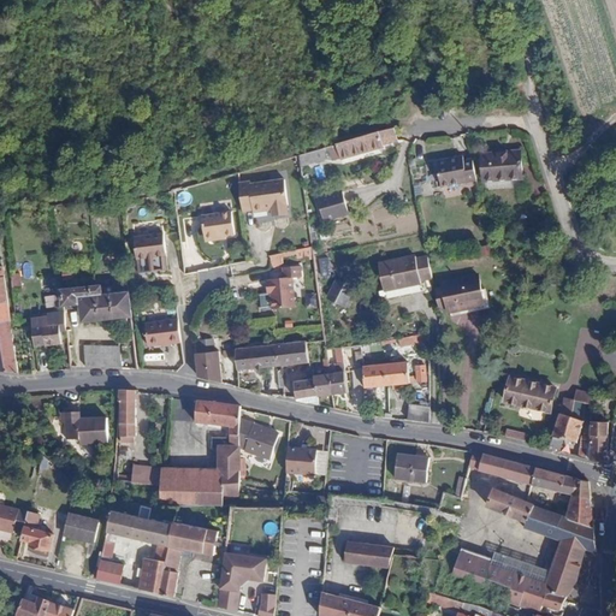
[(396,130),(389,130),(337,144),(341,160),(384,147),(384,144),(398,141),(396,130)]
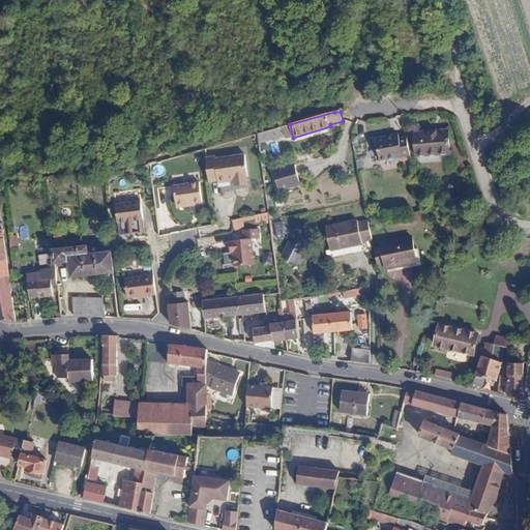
[(281,138),(277,128),(258,134),(259,144),(281,138)]
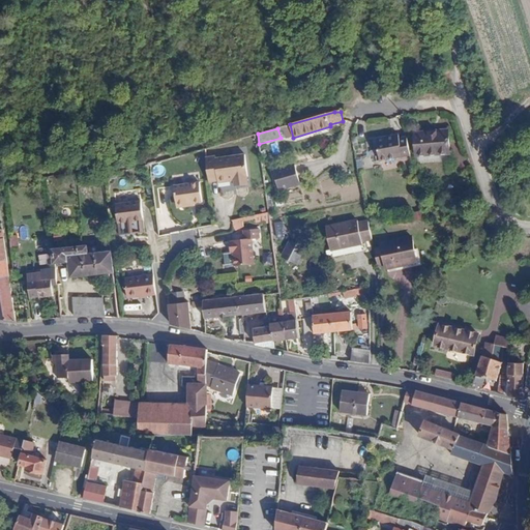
[(452,133),(419,135),(420,155),(454,153),(452,133)]
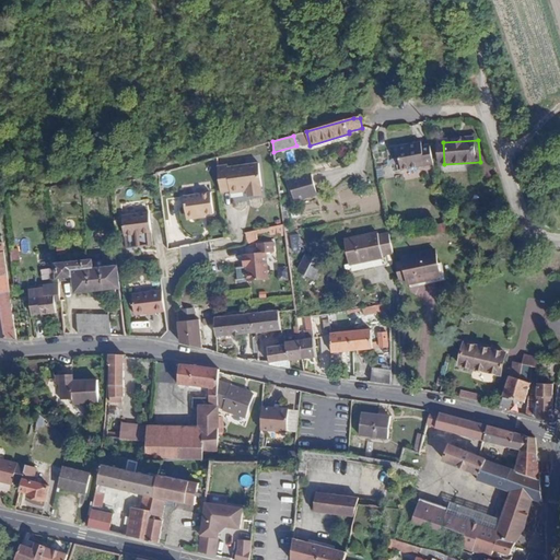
[(434,164),(431,146),(423,147),(422,142),(398,148),(403,171),(434,164)]
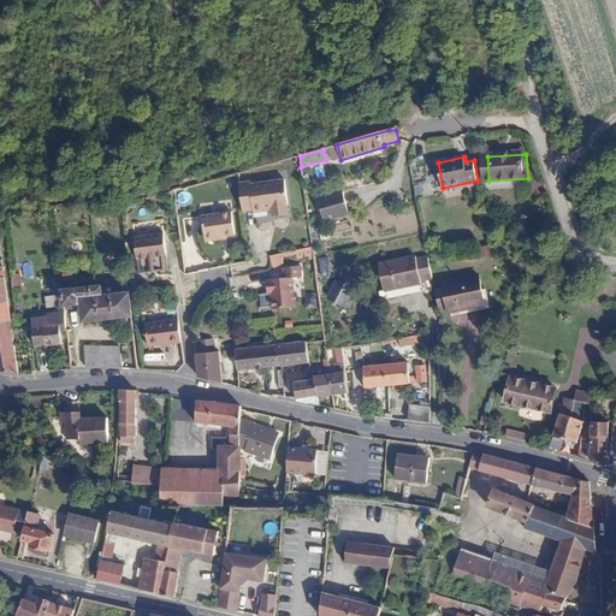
[(235,187),(240,213),(250,212),(250,214),(270,211),(271,218),(285,215),(283,206),(284,205),(279,181),(246,187),(244,184),(235,187)]
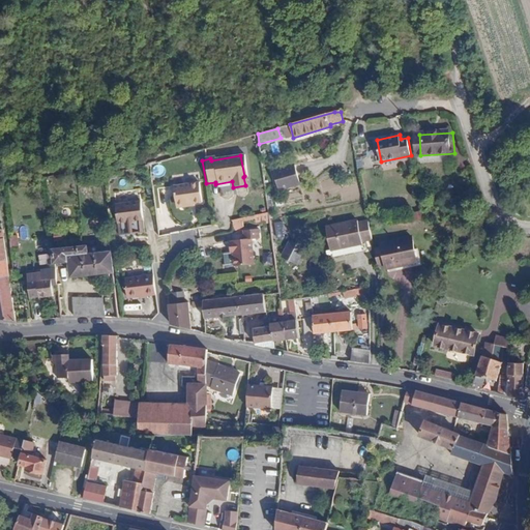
[(295,163),(273,168),(277,186),(299,181),(295,163)]
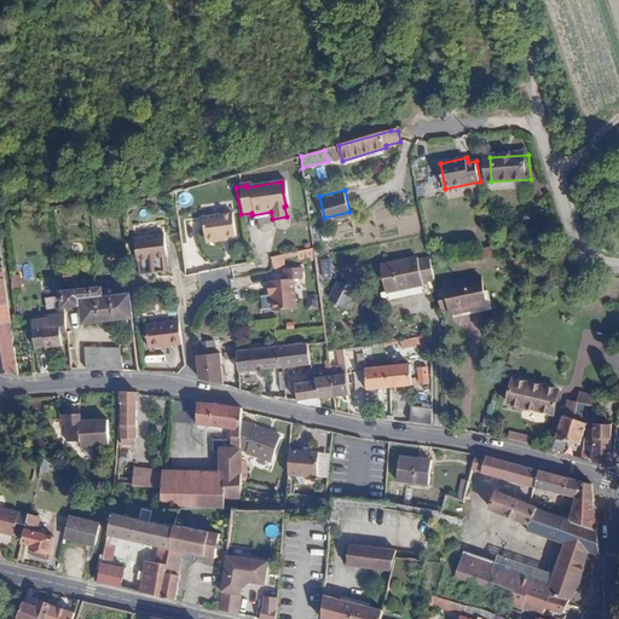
[(229,212),(198,218),(203,239),(207,242),(213,241),(215,238),(233,235),(229,212)]
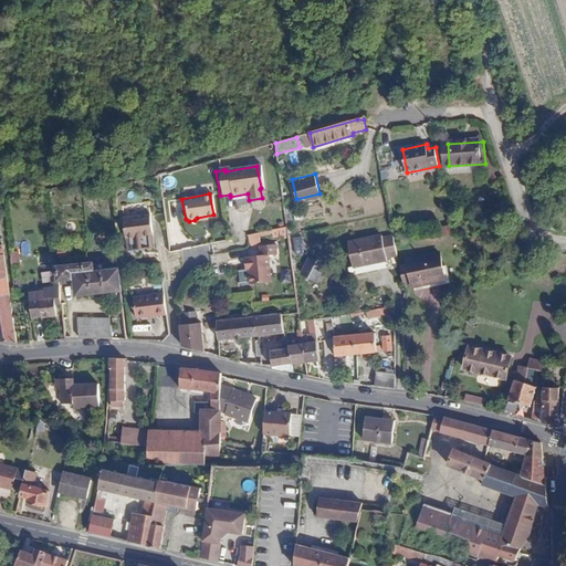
[(150,213),(124,217),(126,239),(153,236),(150,213)]
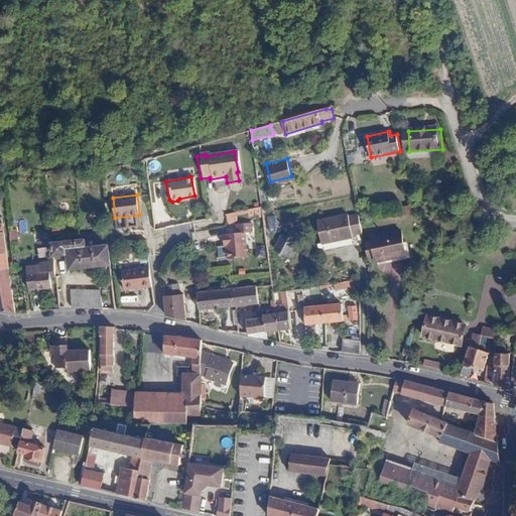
[(226,216),(228,224),(239,222),(238,213),(226,216)]
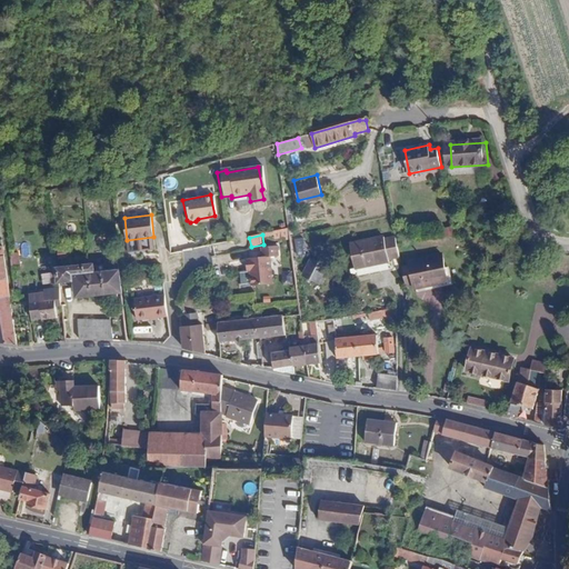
[(389,259),(399,257),(396,238),(386,240),(385,237),(351,243),(357,276),(381,270),(380,263),(390,261),(389,259)]
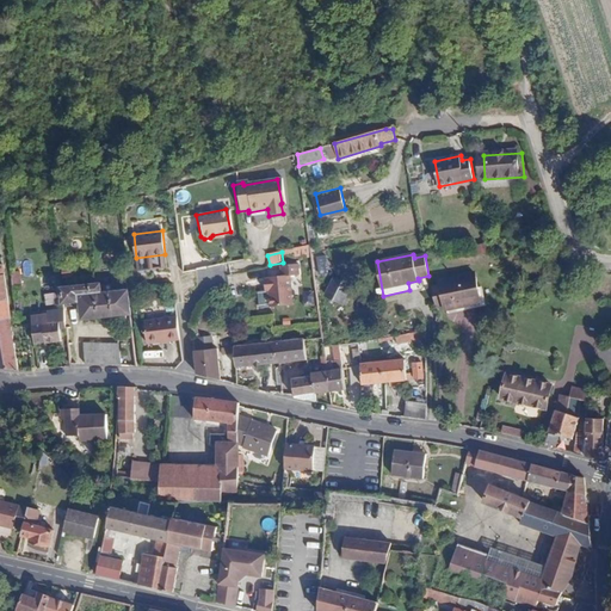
[(269,291),(271,309),(294,306),(289,276),(298,275),(297,264),(279,266),(279,276),(266,278),(266,279),(263,281),(264,291),(269,291)]
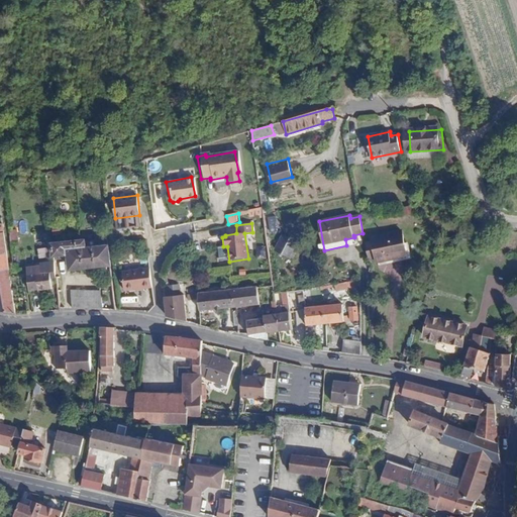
[(19,244),(18,239),(17,230),(10,230),(12,245),(19,244)]
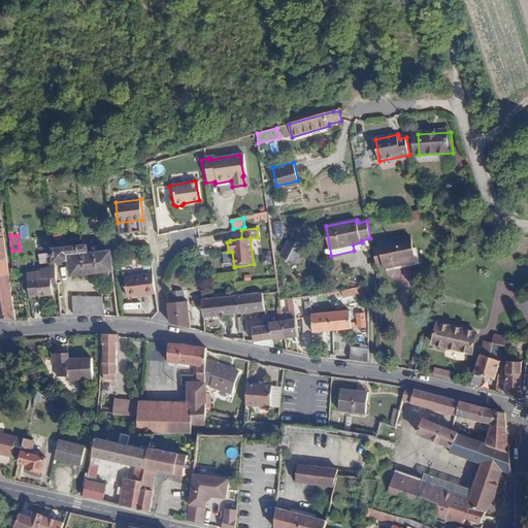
[(374,256),(376,265),(385,264),(385,267),(415,262),(409,236),(380,242),(381,246),(372,249),(374,256)]
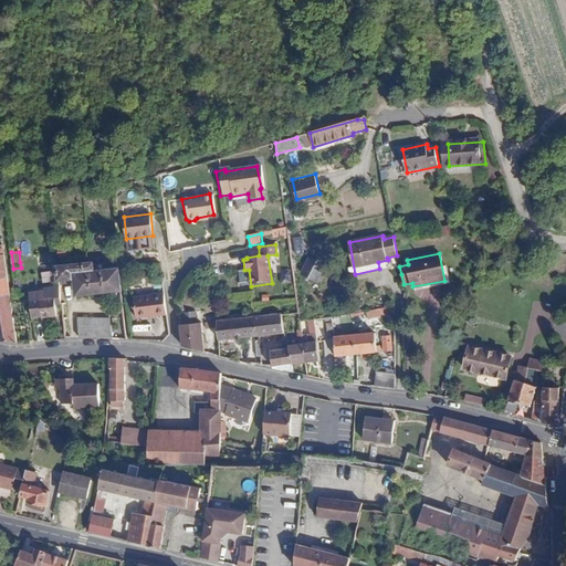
[(325,268),(311,260),(303,274),(317,282),(325,268)]
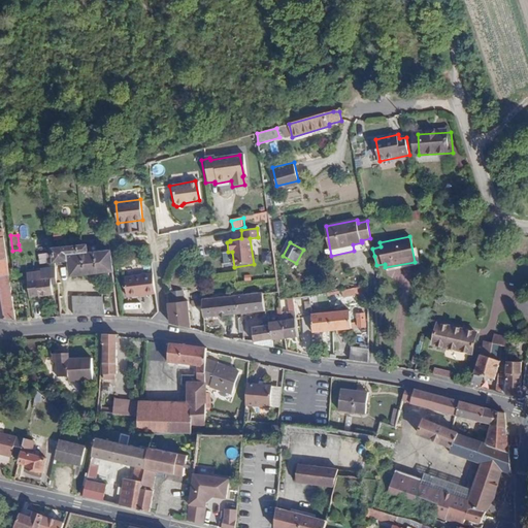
[(55,250),(56,265),(67,264),(68,270),(72,270),(72,275),(112,271),(110,252),(88,254),(87,246),(55,250)]
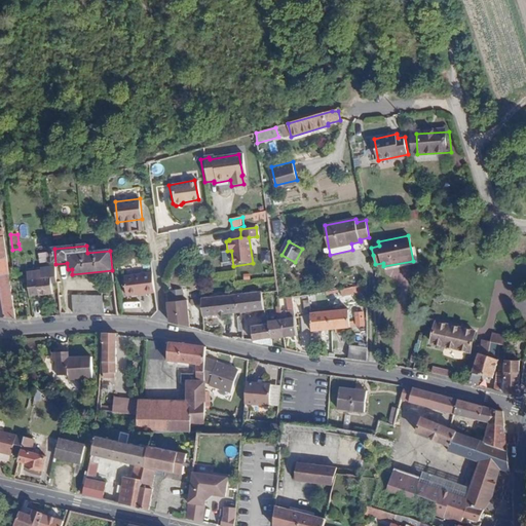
[(39,293),(39,295),(53,294),(51,279),(57,279),(55,264),(41,266),(41,268),(36,269),(39,293)]
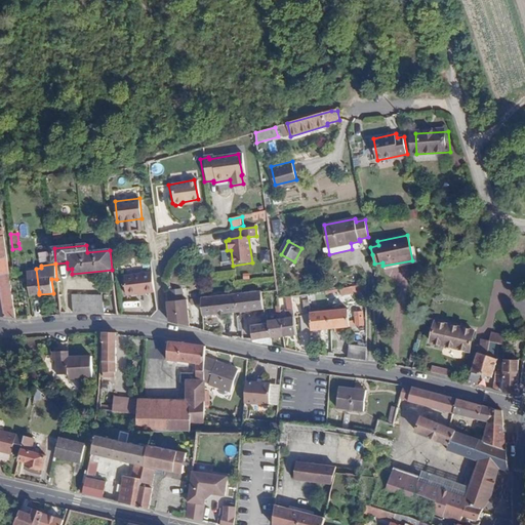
[(30,293),(39,292),(36,269),(28,270),(30,293)]
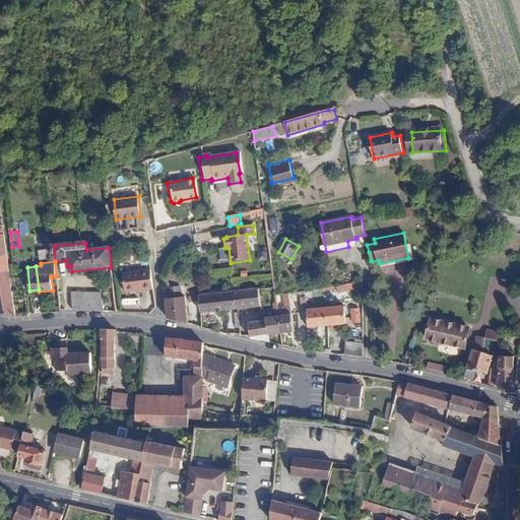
[(125,291),(152,287),(149,268),(123,272),(125,291)]
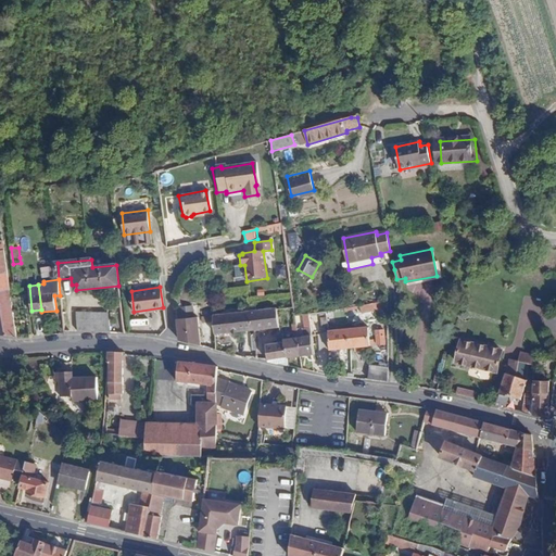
[(0,338),(14,339),(8,292),(0,293),(0,338)]
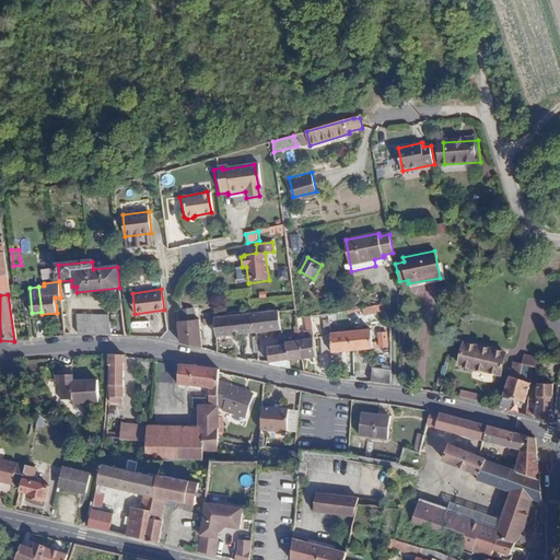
[(377,314),(391,312),(391,303),(376,306),(377,314)]
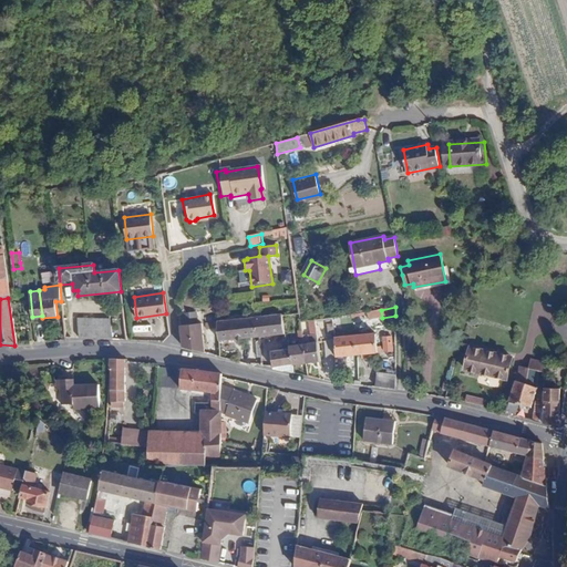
[(370,320),(382,318),(381,310),(369,312),(370,320)]
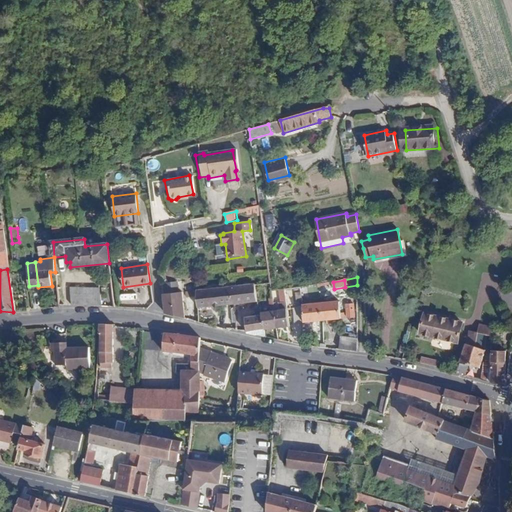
[(257,302),(255,284),(232,287),(233,304),(257,302)]
